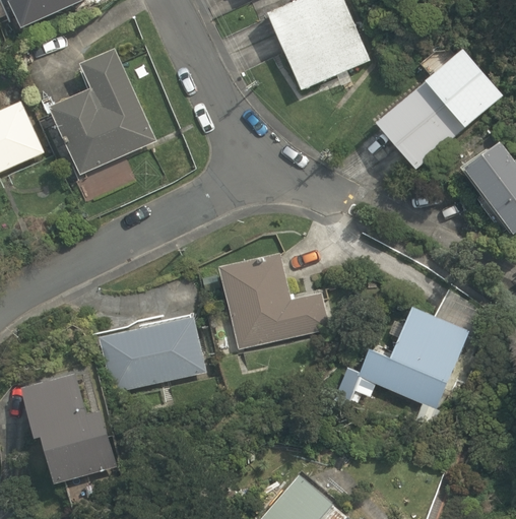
[(299,0),(267,13),(300,91),(335,76),(339,85),(348,82),(344,72),(369,62),(341,0),(299,0)]
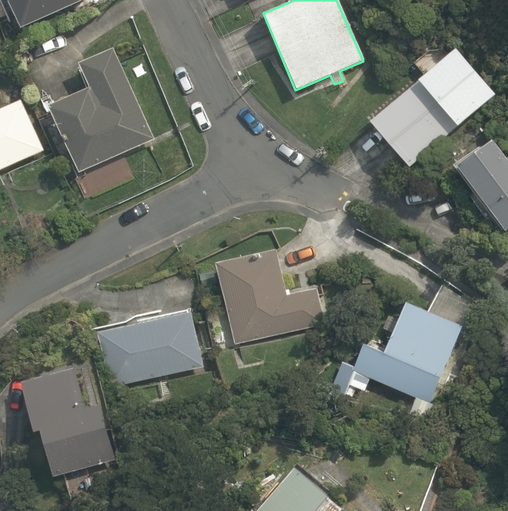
[(89,86),(49,103),(78,173),(154,139),(113,47),(79,61),(89,86)]
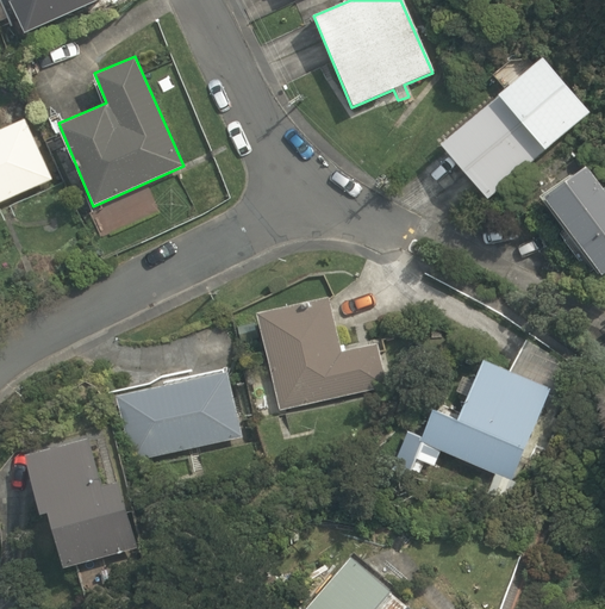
[(487,198),(590,112),(541,57),(440,142),(487,198)]
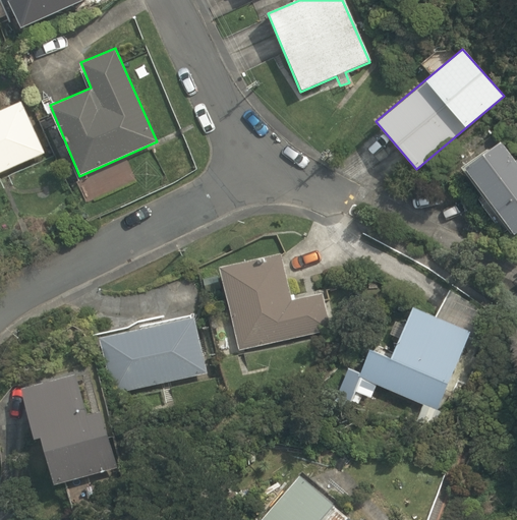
[(0,171),(44,153),(20,101),(0,109),(0,171)]
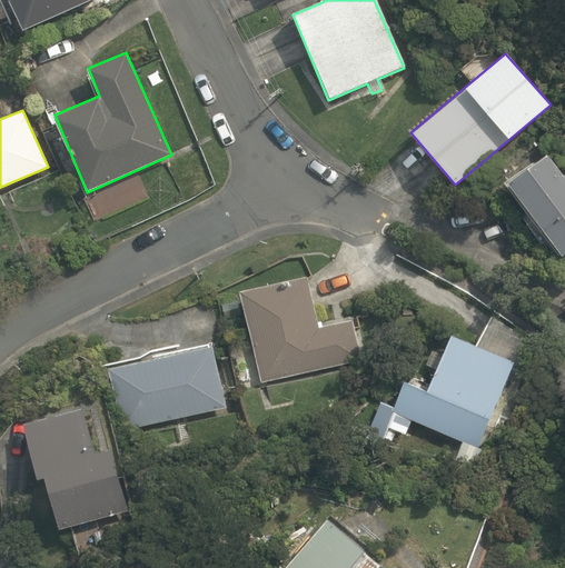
[(564,176),(547,153),(508,181),(563,256),(564,253),(564,176)]
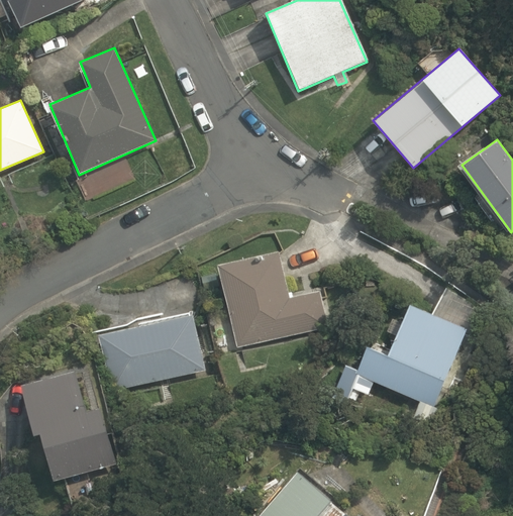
[(279,249),(217,264),(234,347),(327,327),(318,290),(292,297),(291,291),(288,291),(279,249)]
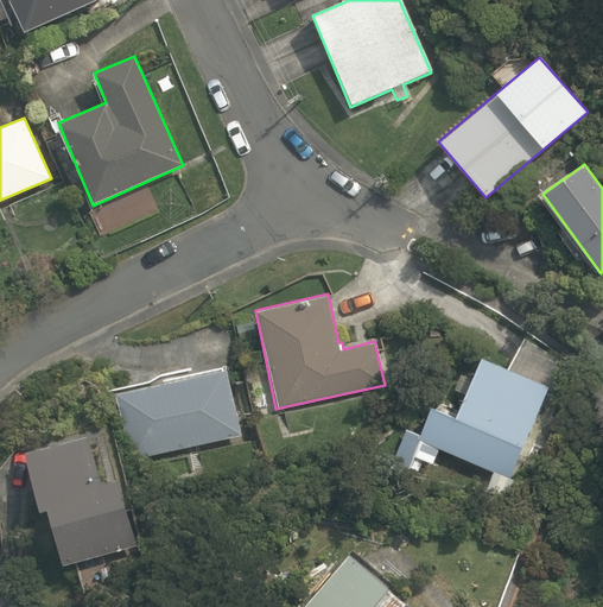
[(438,448),(492,472),(484,487),(506,495),(513,481),(508,479),(544,397),(554,402),(567,370),(522,337),(507,367),(482,355),(457,413),(432,404),(420,435),(405,428),(388,465),(406,473),(413,457),(431,465),(438,448)]
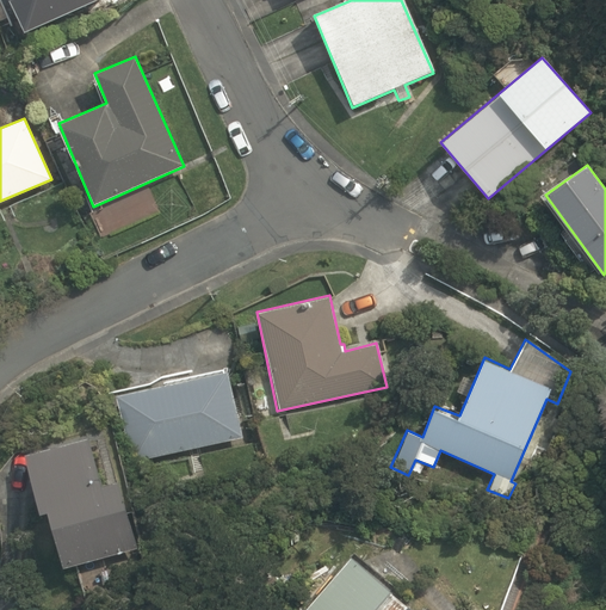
[(227,370),(115,395),(129,463),(241,438),(227,370)]
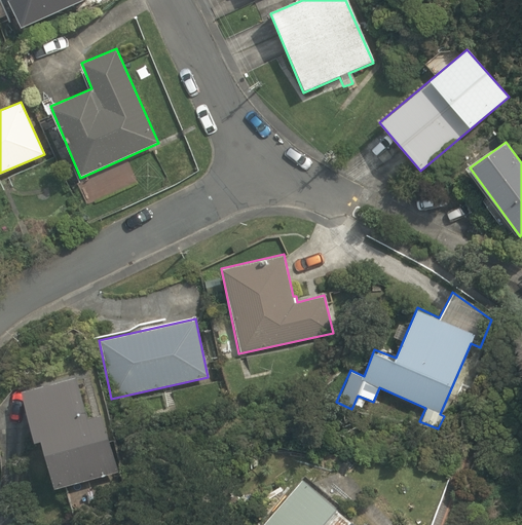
[(88,417),(77,375),(22,389),(36,442),(41,440),(54,488),(117,473),(103,413),(88,417)]
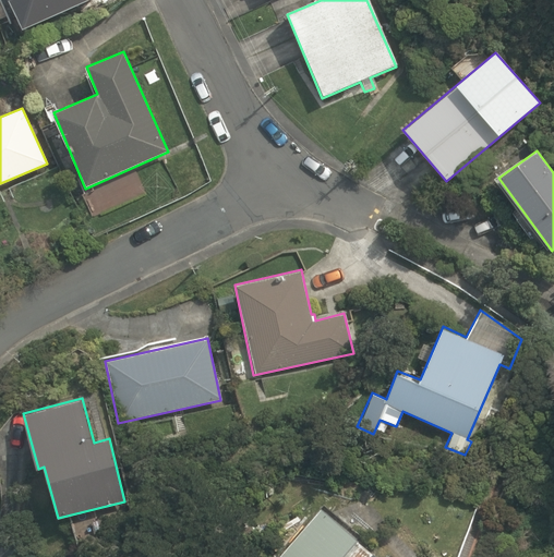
[(378,556),(373,552),(372,553),(359,542),(360,541),(322,507),(279,555),(280,556),(378,556)]
